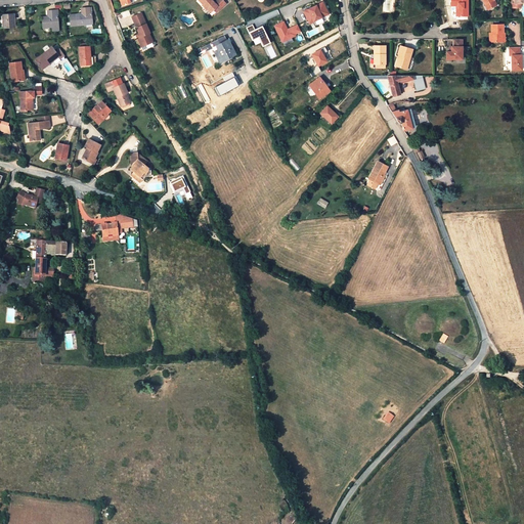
[(211,0),(201,0),(203,2),(202,4),(206,8),(207,7),(210,10),(213,7),(215,10),(216,11),(222,5),(224,3),(221,0),(216,0),(214,2),(211,0)]
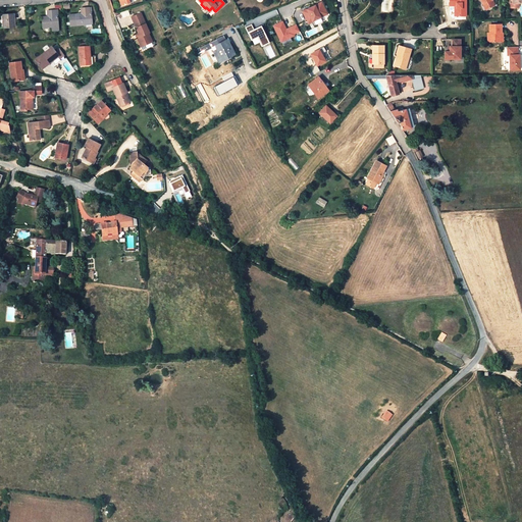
[(448,0),(449,7),(454,6),(456,6),(456,17),(465,17),(465,0),(448,0)]
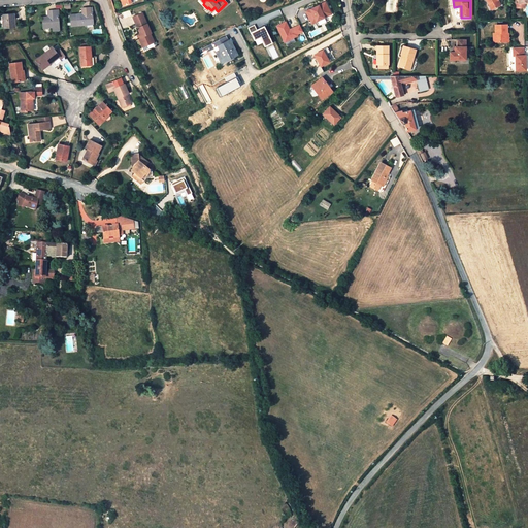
[(496,0),(487,0),(492,10),(499,6),(496,0)]
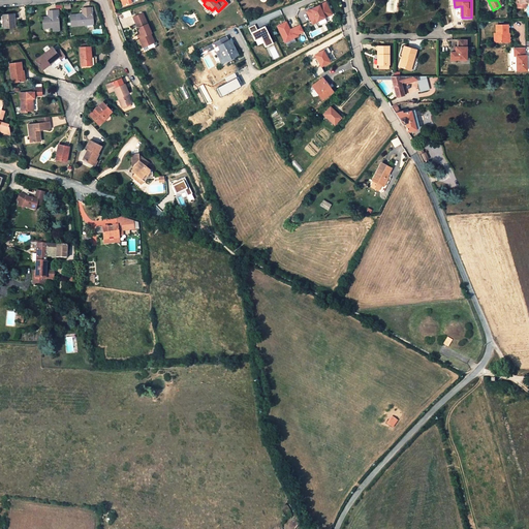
[(313,24),(324,18),(332,14),(325,2),(307,11),(313,24)]
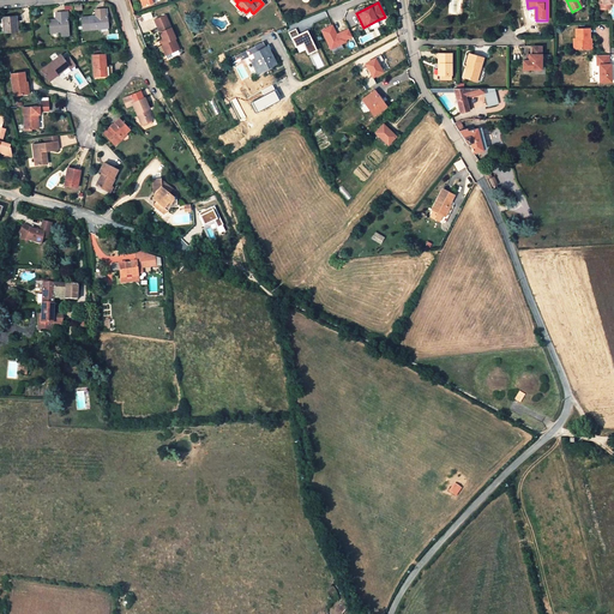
[(106,8),(100,10),(101,16),(96,17),(89,17),(90,30),(109,29),(108,16),(106,16),(106,8)]
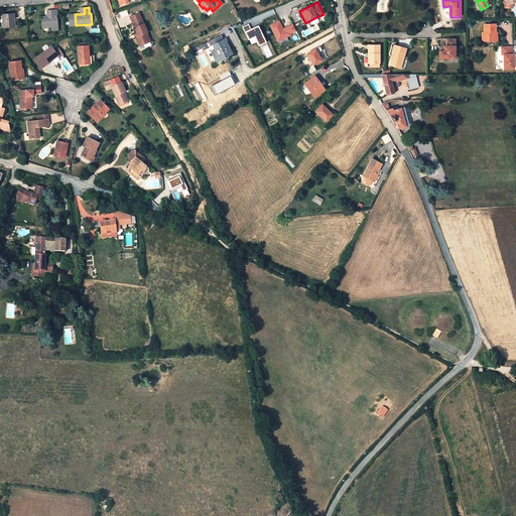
[(50,16),(47,16),(41,17),(42,27),(51,27),(51,30),(58,29),(57,15),(55,16),(55,10),(50,10),(50,16)]
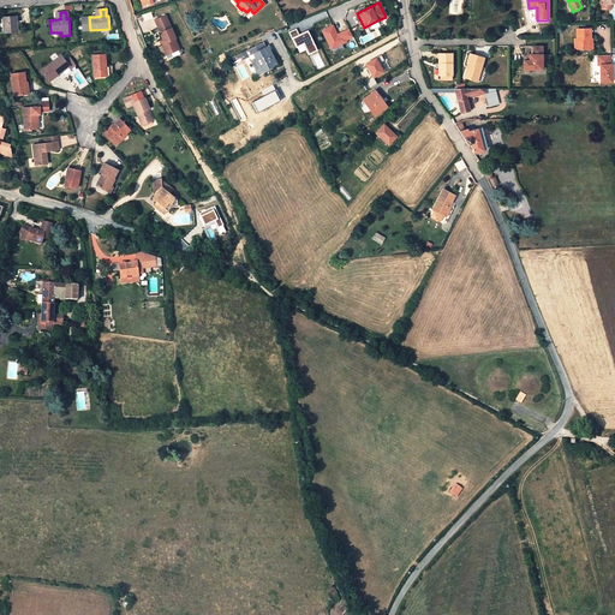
[(19,16),(4,17),(5,33),(18,31),(17,22),(19,22),(19,16)]
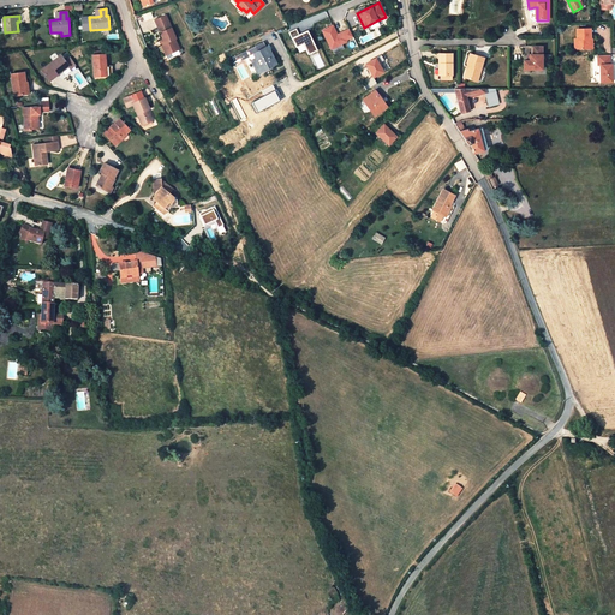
[(169,48),(171,52),(179,48),(174,37),(175,37),(166,16),(155,21),(162,39),(165,42),(160,45),(162,51),(169,48)]
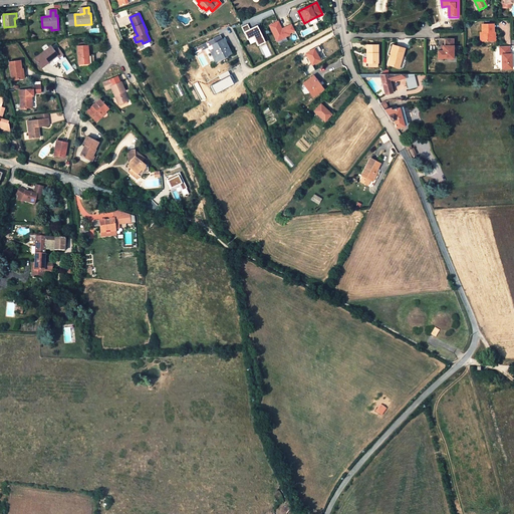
[(279,22),(270,27),(277,42),(290,36),(290,35),(296,32),(292,24),(283,28),(285,31),(283,32),(279,22)]
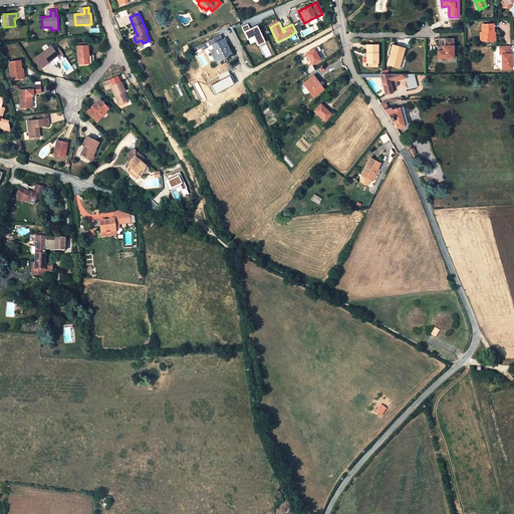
[(482,41),(494,41),(494,32),(494,24),(483,24),(483,32),(482,32),(482,41)]
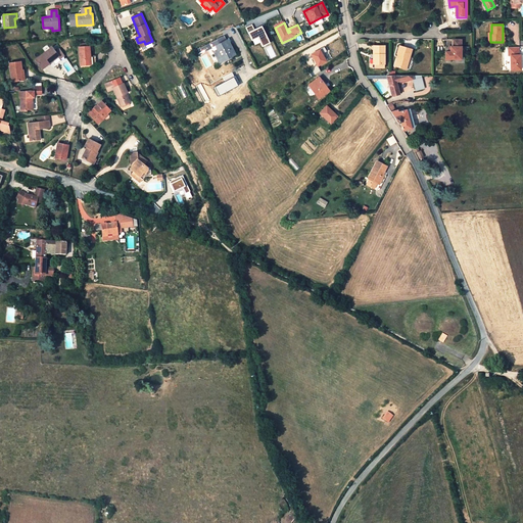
[(252,26),(246,29),(252,41),(258,38),(263,46),(270,42),(263,27),(256,30),(256,31),(255,31),(252,26)]
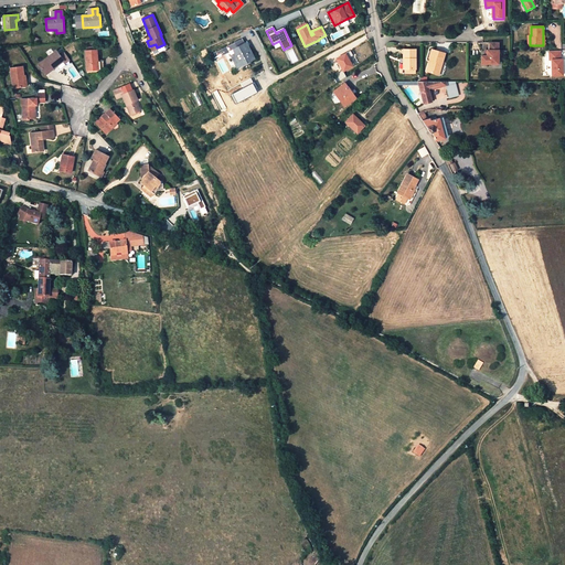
[(231,55),(235,65),(241,62),(242,65),(247,62),(246,61),(254,57),(246,43),(244,44),(242,40),(232,44),(234,50),(235,53),(231,55)]
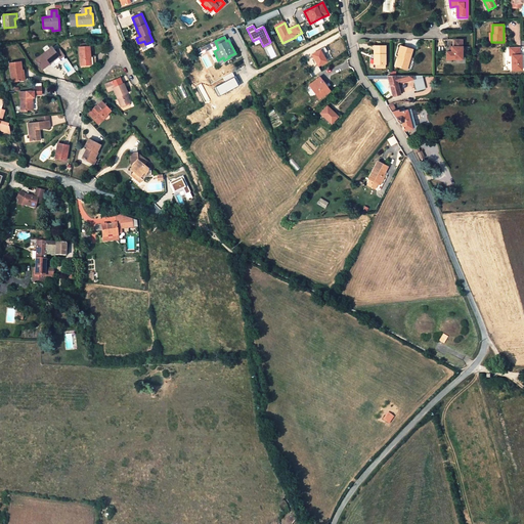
[(450,52),(448,52),(446,52),(446,59),(462,59),(461,47),(461,40),(452,41),(452,47),(450,47),(450,52)]
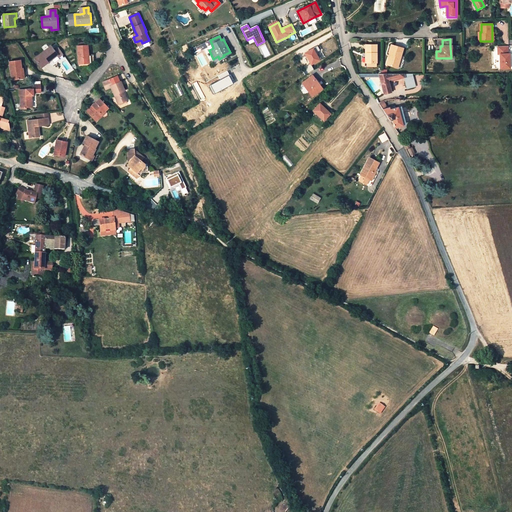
[(193,48),(195,52),(212,45),(210,40),(193,48)]
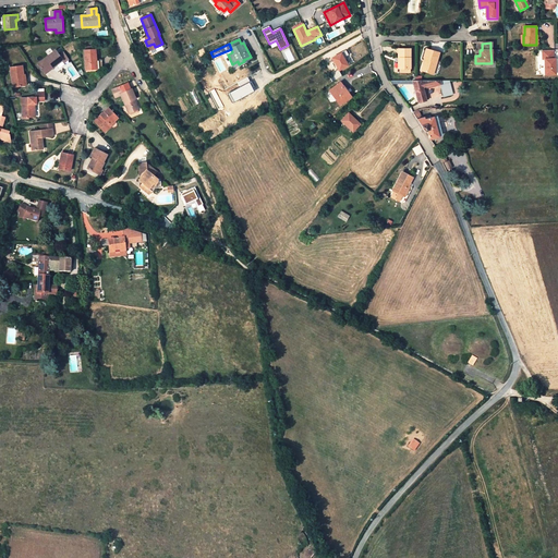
[(422,70),(429,73),(433,65),(434,65),(435,60),(437,61),(440,51),(427,47),(424,57),(426,57),(422,70)]
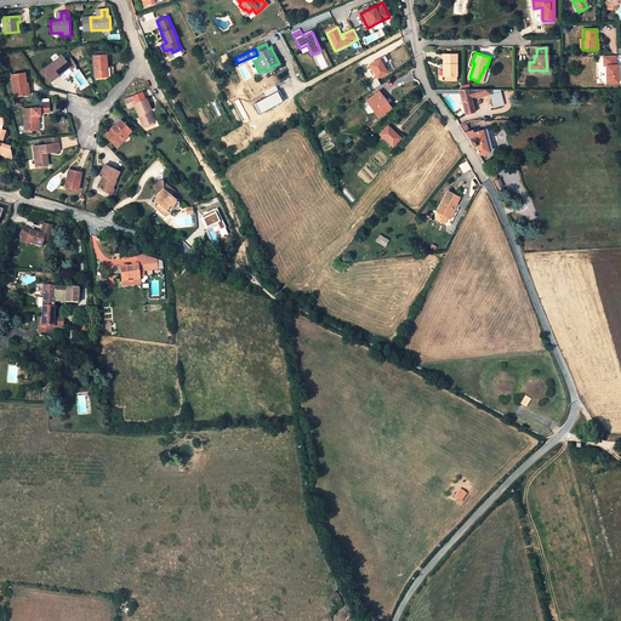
[(444,55),(444,66),(446,66),(446,78),(457,78),(457,55),(444,55)]
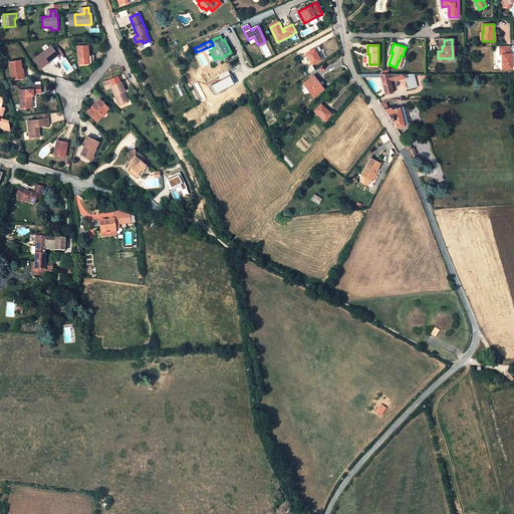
[(88,46),(78,47),(79,65),(88,64),(87,56),(89,56),(88,46)]
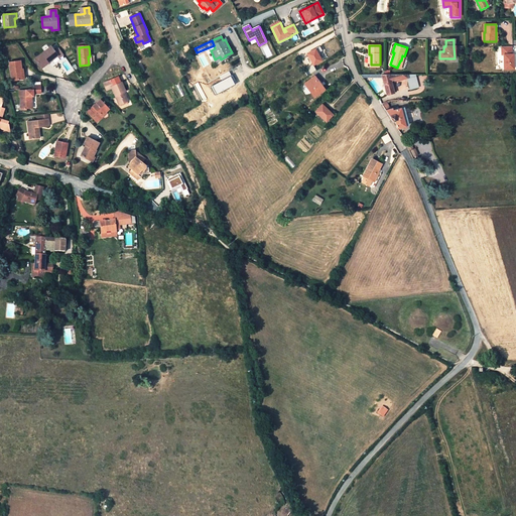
[(511,46),(502,46),(502,54),(503,54),(504,69),(513,69),(513,54),(511,54),(511,46)]
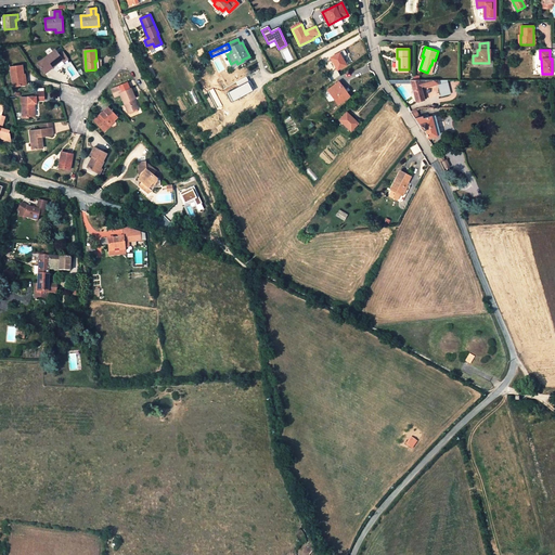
[(56,51),(38,63),(47,75),(56,67),(55,66),(63,60),(56,51)]
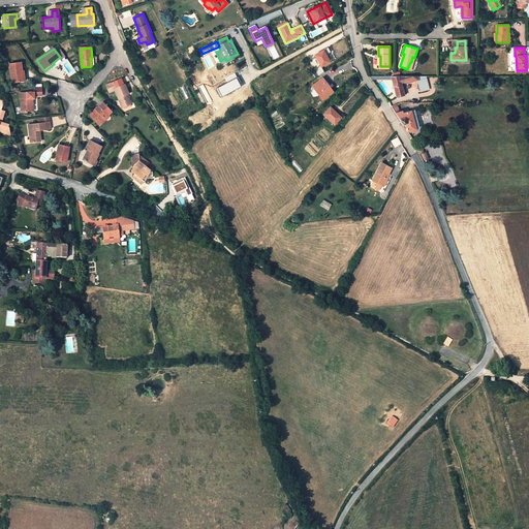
[(330,62),(322,51),(315,55),(321,66),(330,62)]
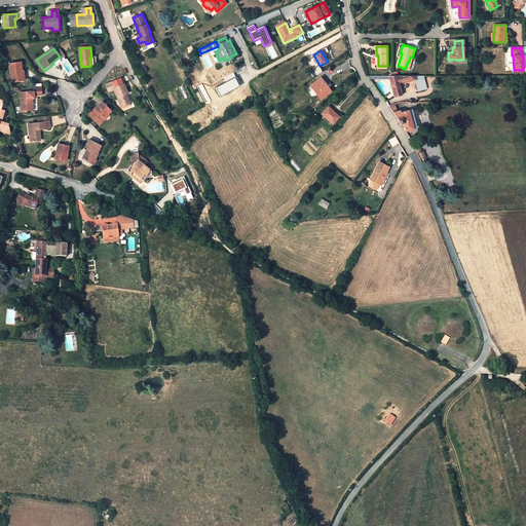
[(21,64),(9,65),(11,83),(24,82),(23,73),(22,73),(21,64)]
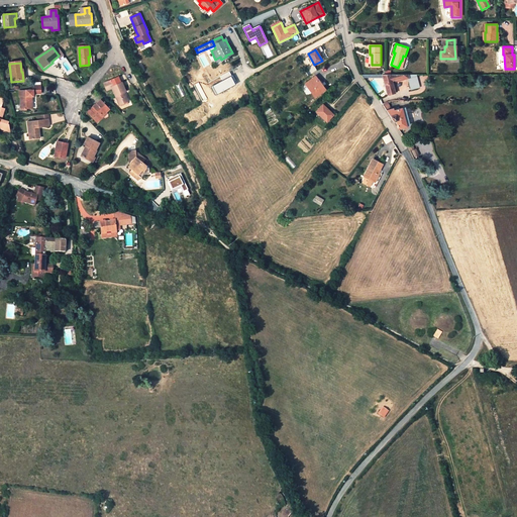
[(235,85),(231,77),(232,77),(229,72),(220,77),(223,81),(213,86),(218,94),(235,85)]
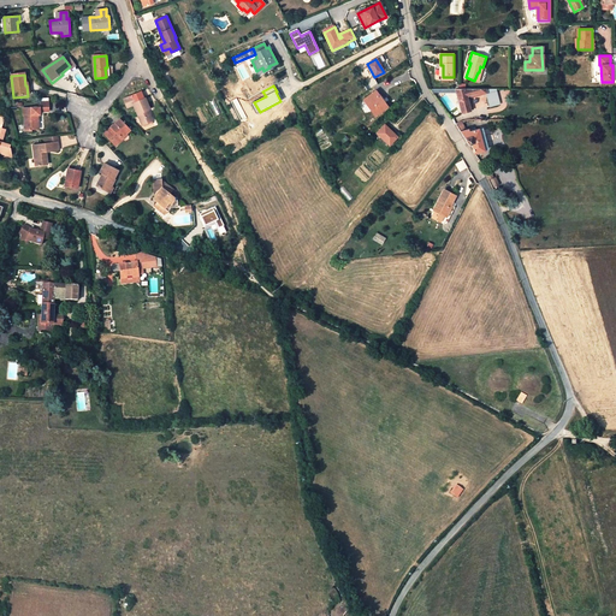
[(466,89),(457,89),(457,93),(462,112),(471,111),(467,98),(466,89)]
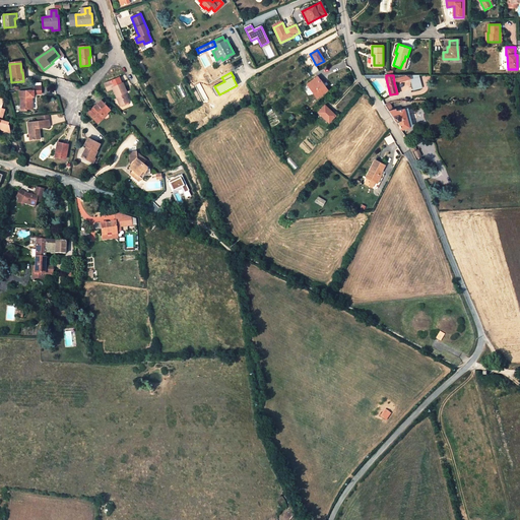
[(111,79),(105,84),(107,89),(112,88),(120,106),(128,102),(124,91),(126,90),(122,82),(121,82),(118,76),(111,79)]
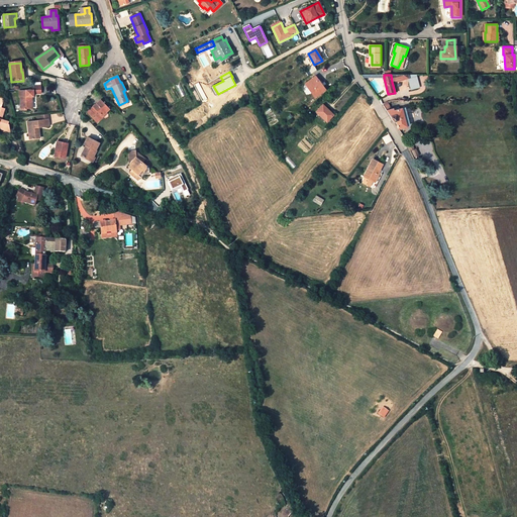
[(319,82),(315,77),(306,84),(315,97),(326,89),(320,81),(319,82)]
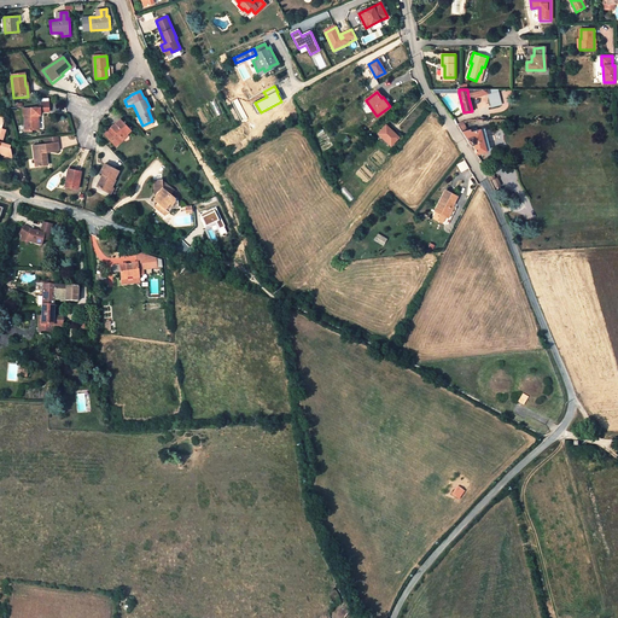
[(47,111),(48,101),(38,101),(38,109),(22,109),(22,117),(28,117),(28,133),(34,133),(34,130),(35,130),(35,123),(38,123),(38,117),(39,117),(39,111),(47,111)]
